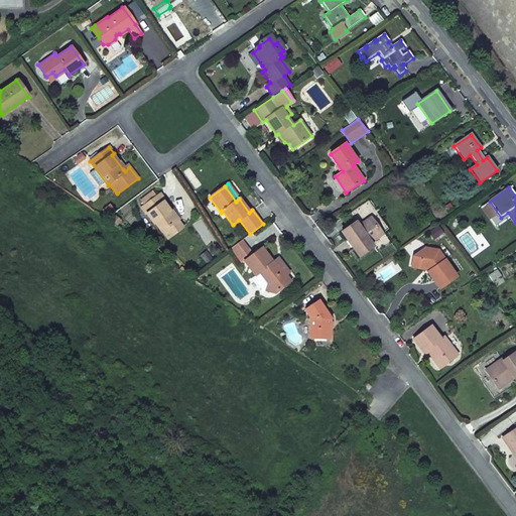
[(161,232),(162,231),(178,219),(171,210),(169,211),(163,202),(165,201),(159,194),(156,196),(153,191),(140,201),(144,206),(141,208),(153,224),(154,223),(161,232)]
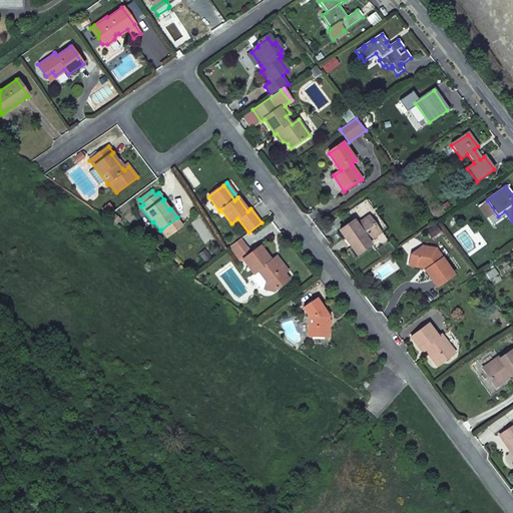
[(355,243),(352,245),(358,255),(372,244),(369,241),(381,232),(375,223),(370,216),(358,224),(355,220),(341,230),(346,238),(350,235),(355,243)]
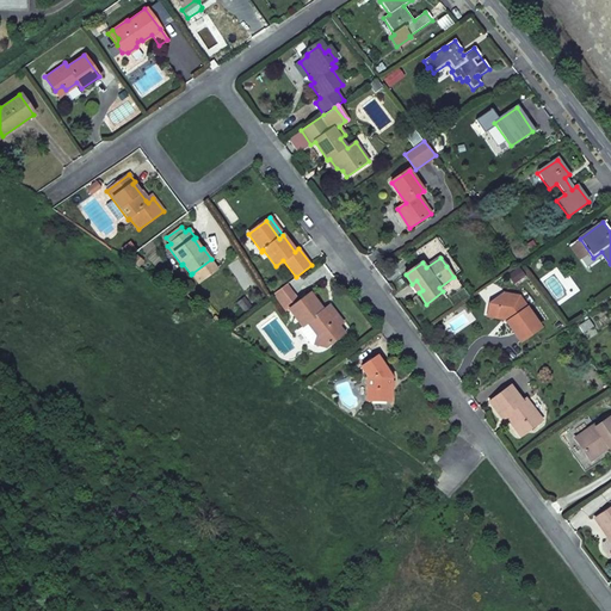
[(211,259),(192,273),(199,283),(217,269),(211,259)]
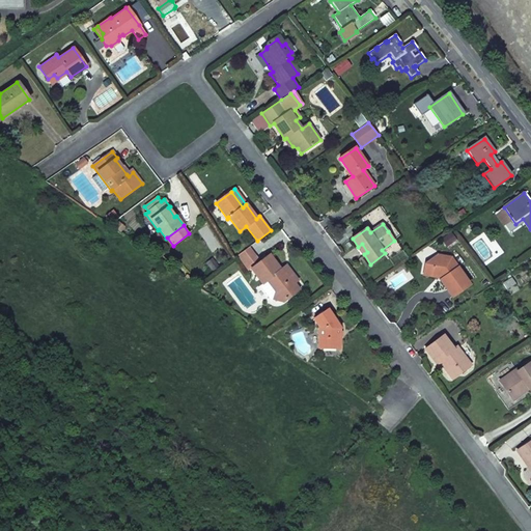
[(395,227),(388,231),(394,241),(401,236),(395,227)]
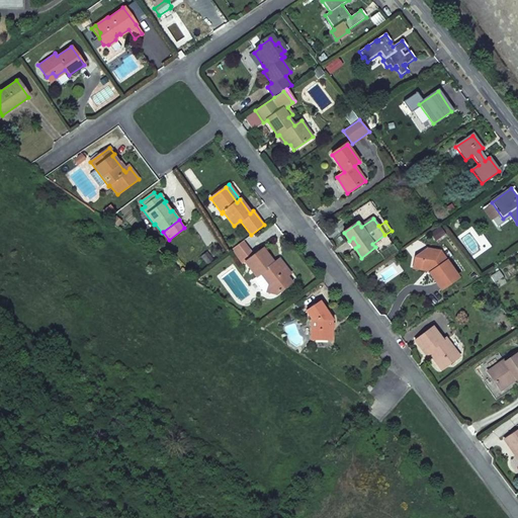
[(349,241),(355,248),(358,246),(353,238),(349,241)]
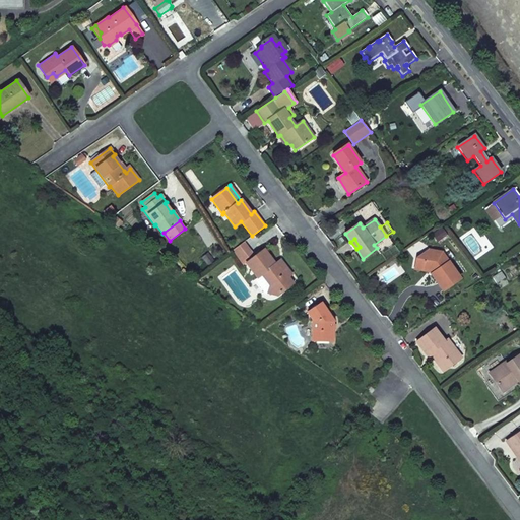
[(245,264),(253,258),(242,243),(230,252),(241,267),(245,264)]
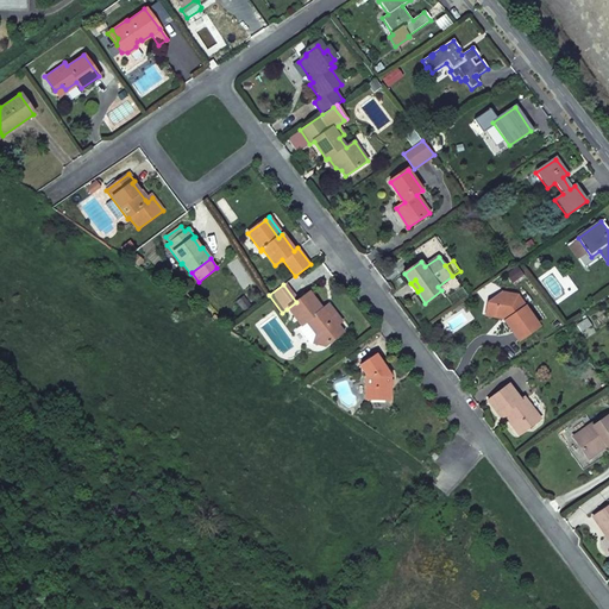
[(326,314),(321,308),(320,309),(308,293),(296,302),(287,309),(300,326),(305,324),(315,337),(313,344),(324,347),(341,333),(336,326),(339,322),(331,312),(326,314)]
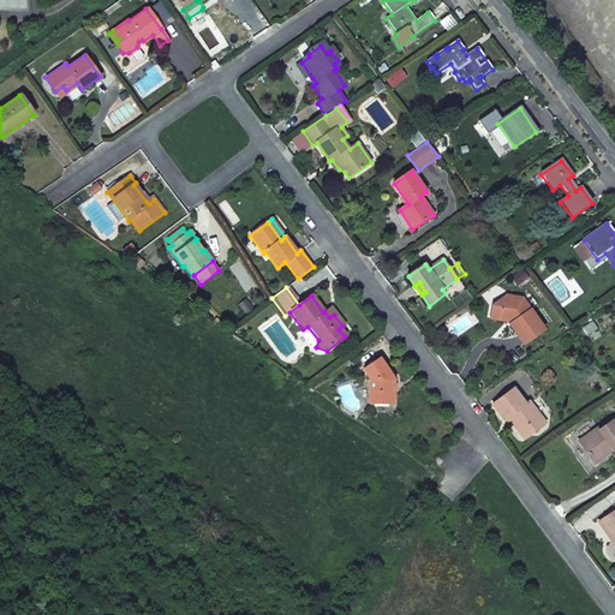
[(515,322),(512,324),(526,344),(545,330),(524,300),(507,299),(501,304),(500,309),(493,308),(490,321),(505,322),(508,320),(513,316),(515,322)]
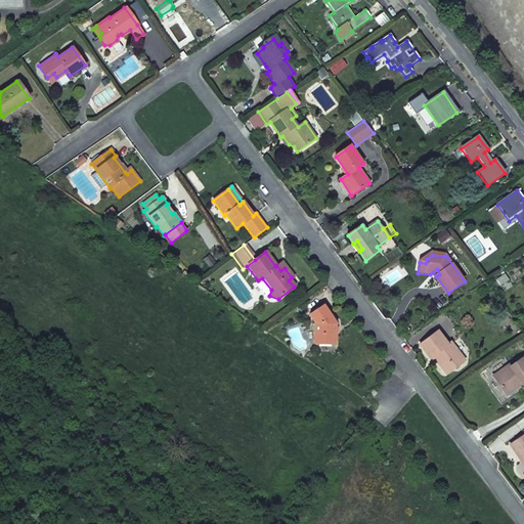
[(497,280),(500,285),(509,279),(505,275),(497,280)]
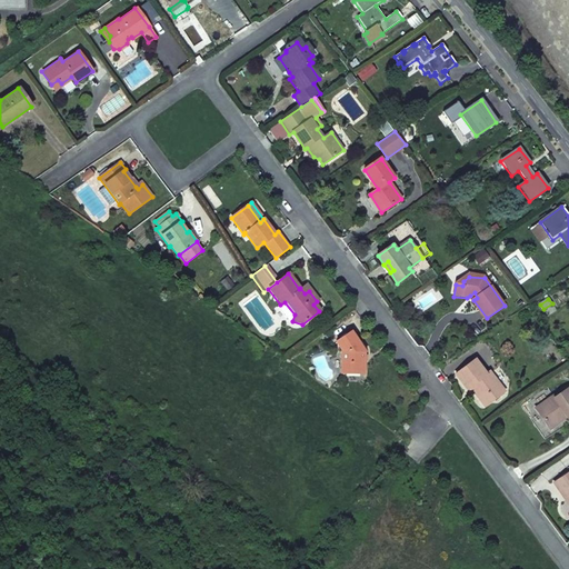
[(362,376),(362,361),(363,357),(363,352),(350,333),(335,345),(341,351),(340,373),(362,376)]
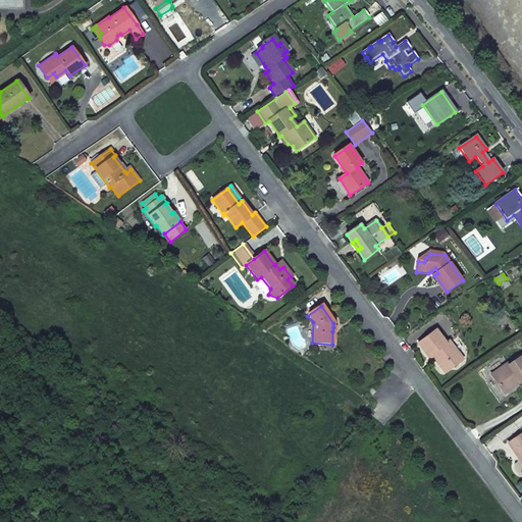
[(431,355),(440,367),(449,360),(453,366),(463,359),(449,341),(446,344),(435,330),(417,344),(428,357),(431,355)]
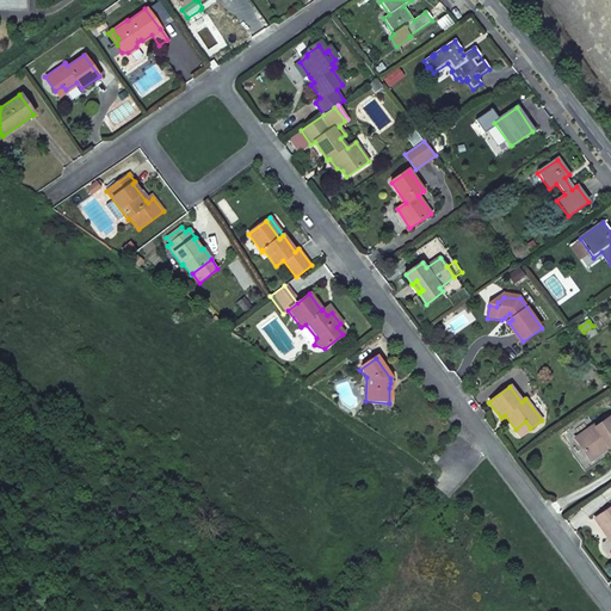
[(576,440),(590,458),(608,445),(609,449),(610,450),(610,449),(610,418),(597,429),(596,426),(576,440)]
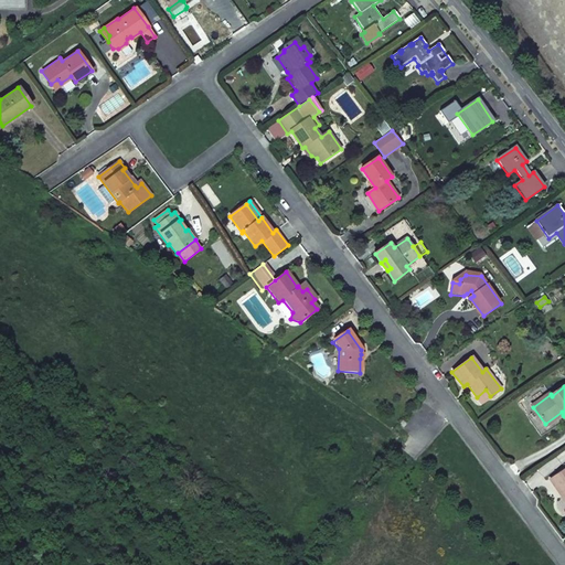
[(486,390),(477,397),(481,403),(490,396),(486,390)]
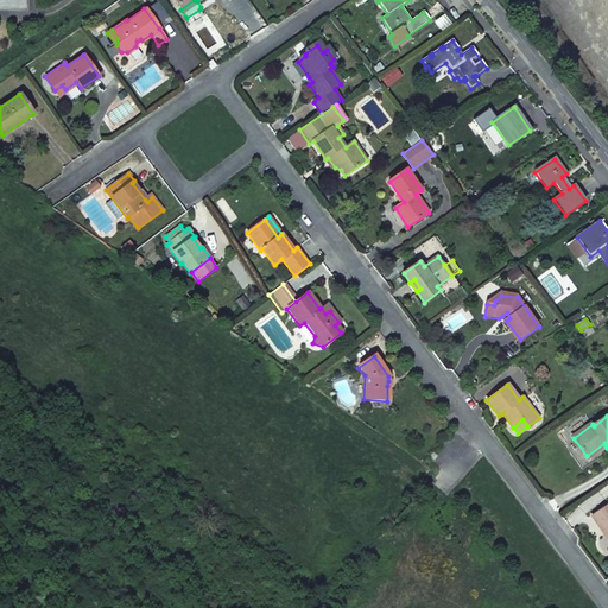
[(605,443),(587,456),(588,458),(606,447),(605,443)]
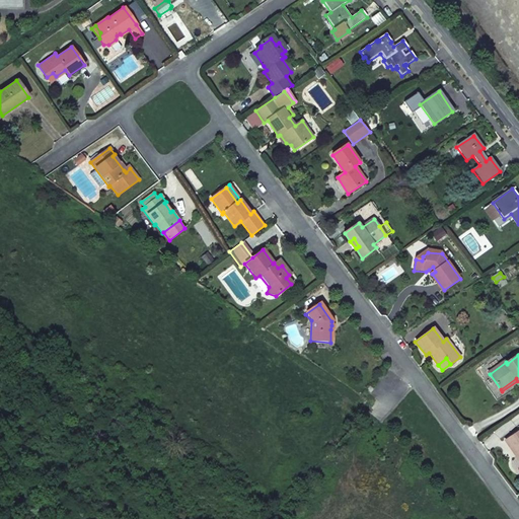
[(288,432),(299,441),(308,431),(296,422),(288,432)]
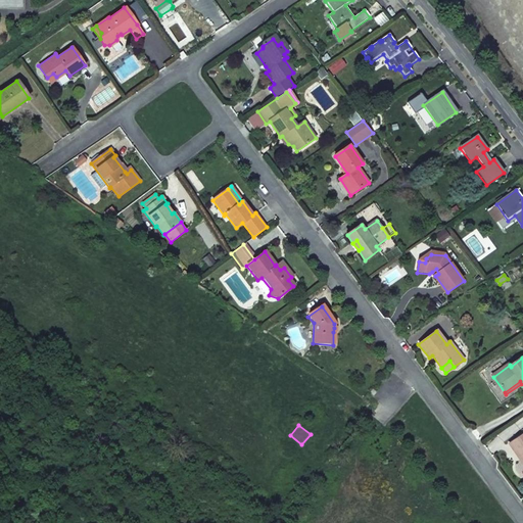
[(522,458),(520,460),(522,464),(522,434),(512,442),(522,458)]
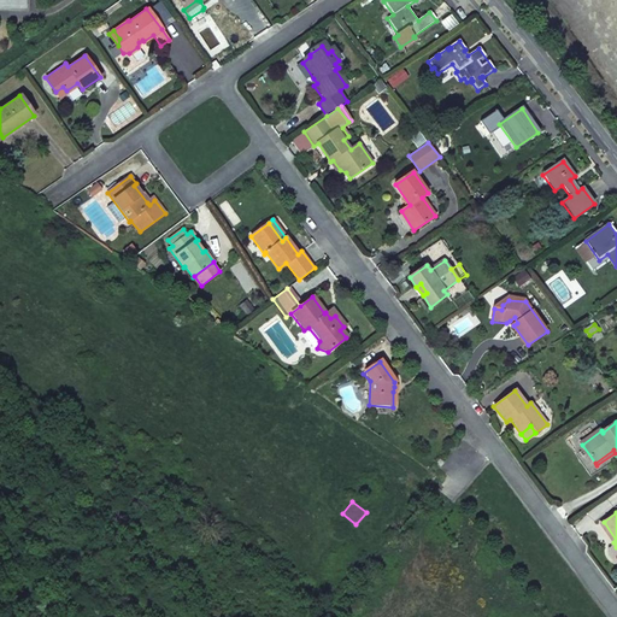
[(600,524),(613,542),(616,540),(604,522),(600,524)]
